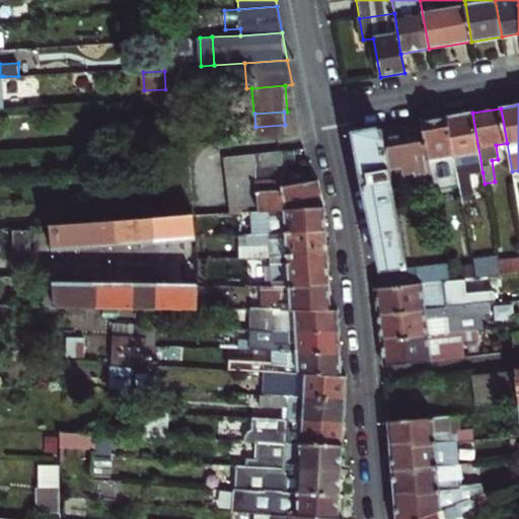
[(483,172),(472,113),(448,118),(459,186),(461,197),(473,195),(470,174),(483,172)]
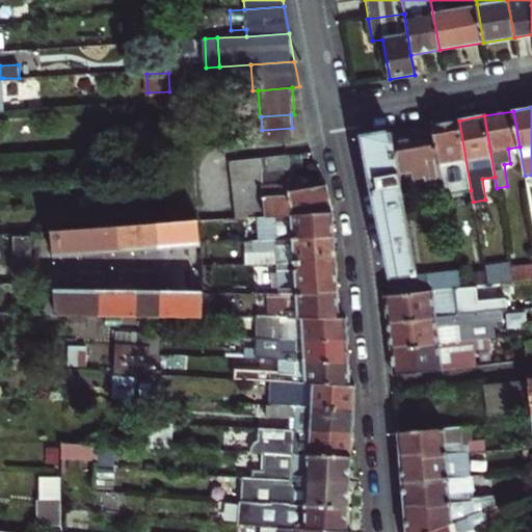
[(443,178),(447,204),(455,203),(453,193),(471,190),(459,121),(433,125),(435,135),(443,178)]
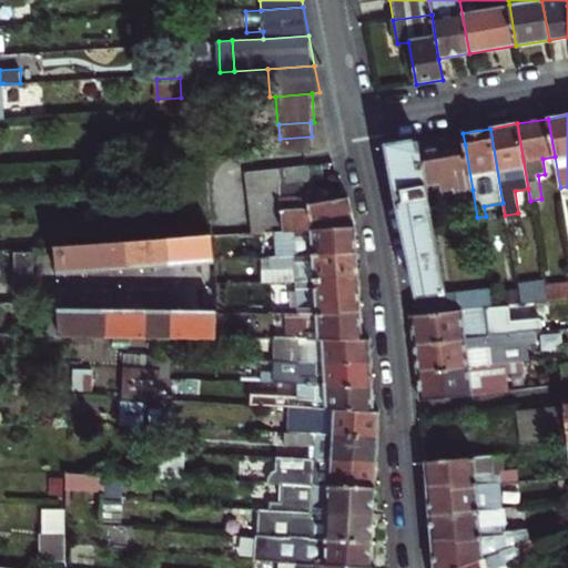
[(313,151),(312,137),(280,139),(281,153),(313,151)]
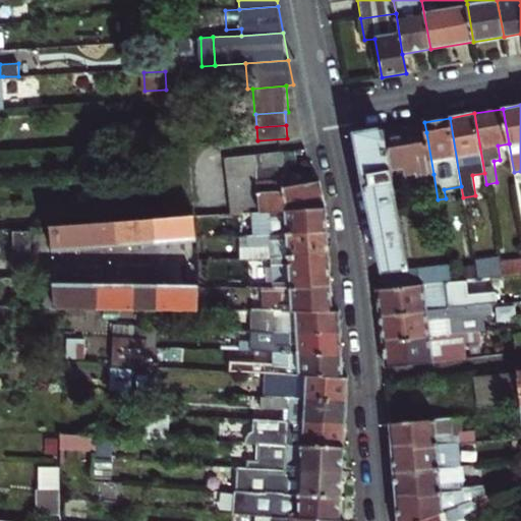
[(384,272),(408,269),(393,181),(386,138),(384,128),(363,132),(357,140),(365,186),(384,272)]
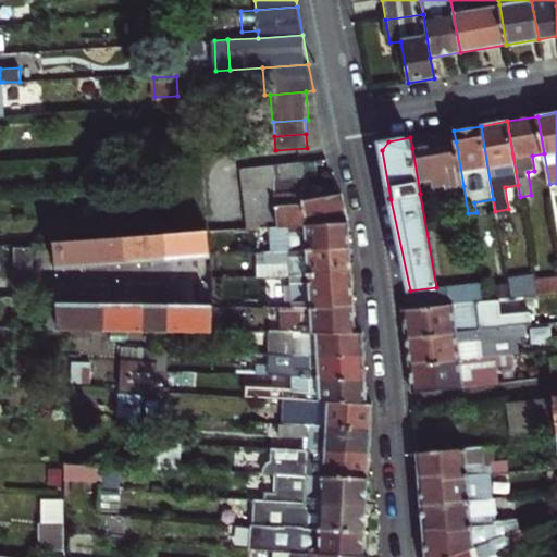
[(446,185),(447,188),(463,186),(456,141),(412,148),(420,194),(435,190),(435,186),(446,185)]
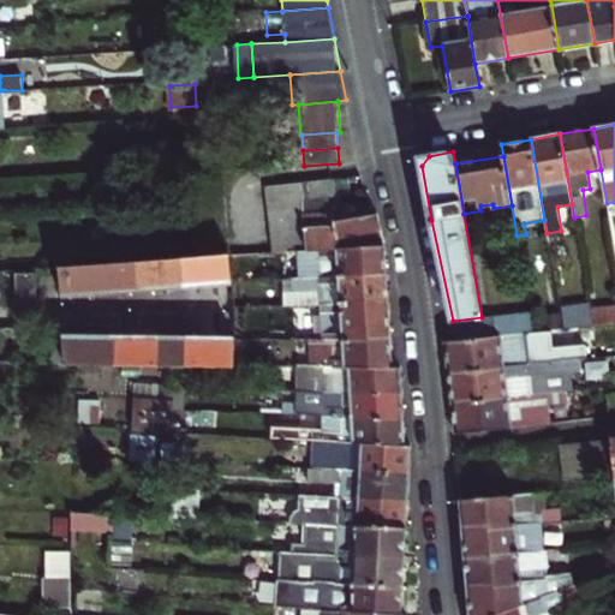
[(230,255),(227,224),(226,208),(224,177),(190,179),(195,244),(196,257),(230,255)]
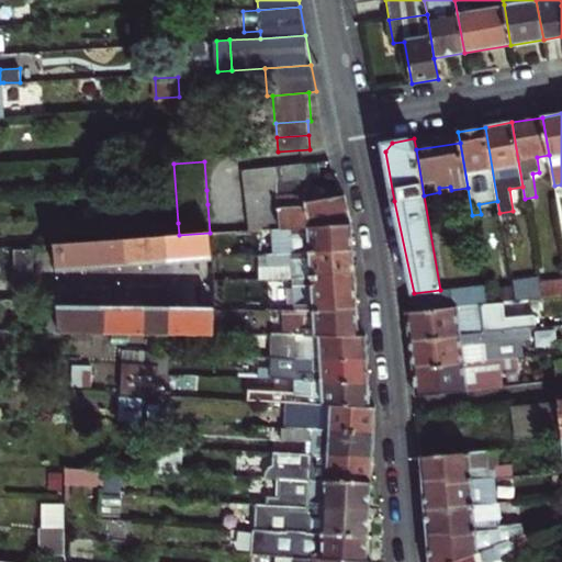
[(307,179),(305,164),(273,167),(274,182),(274,183),(307,179)]
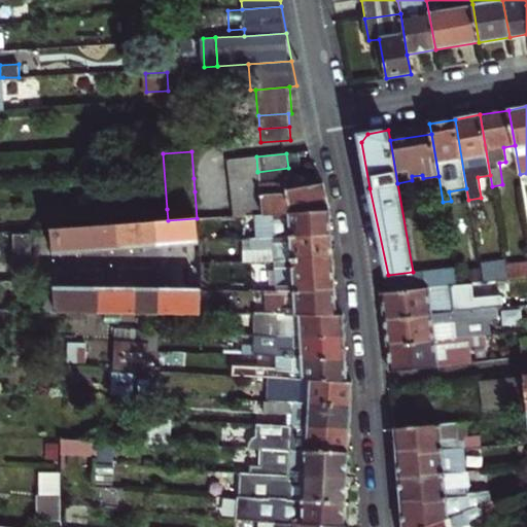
[(262,214),(260,199),(259,184),(257,172),(257,171),(256,156),(227,160),(234,216),(255,214),(262,214)]
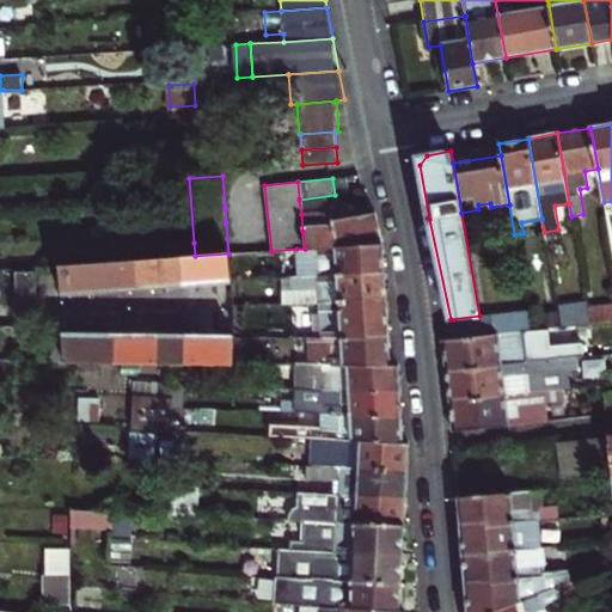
[(173,218),(183,216),(182,206),(172,206),(173,218)]
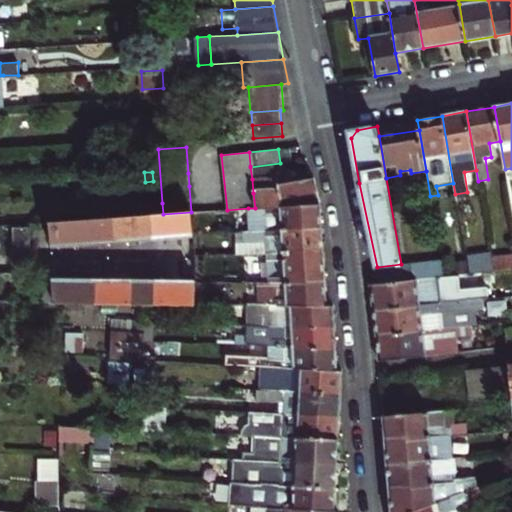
[(320,204),(313,177),(306,179),(277,183),(277,176),(252,179),(253,193),(255,208),(320,204)]
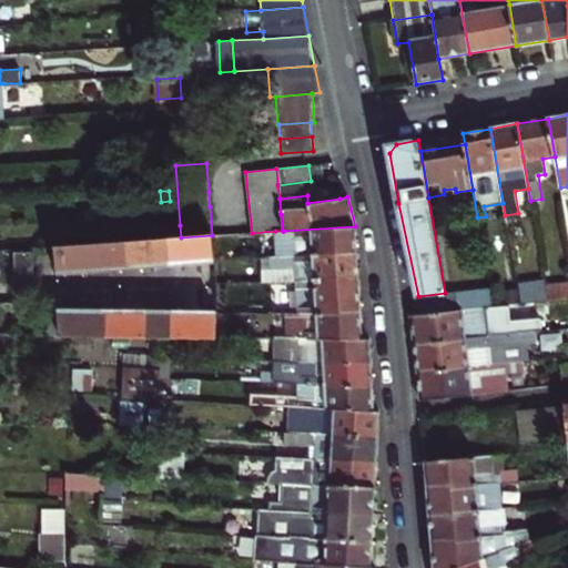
[(172,239),(181,237),(180,225),(171,226),(172,232),(172,239)]
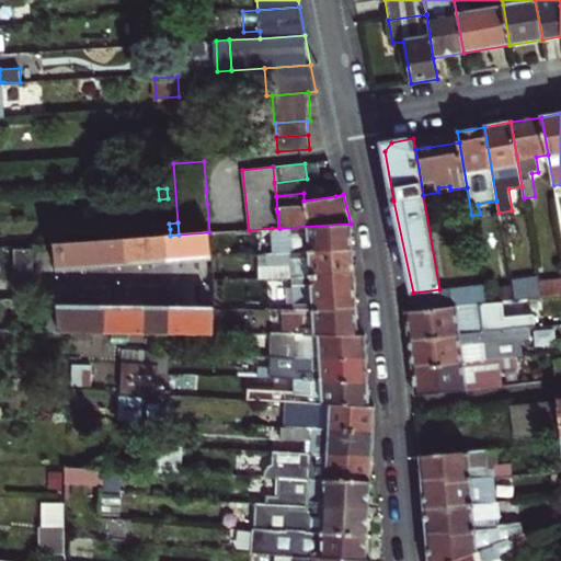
[(353,250),(351,224),(279,228),(272,228),(274,254),(289,253),(353,250)]
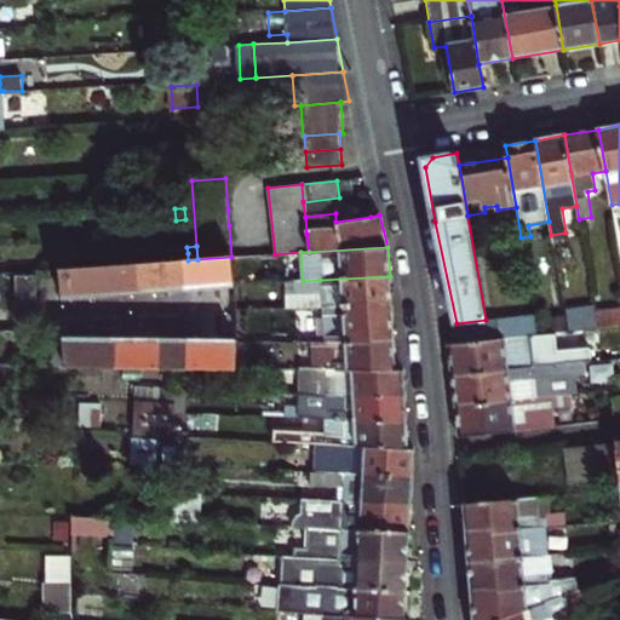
[(188,260),(188,253),(108,259),(109,267),(112,265),(142,264),(183,260),(188,260)]
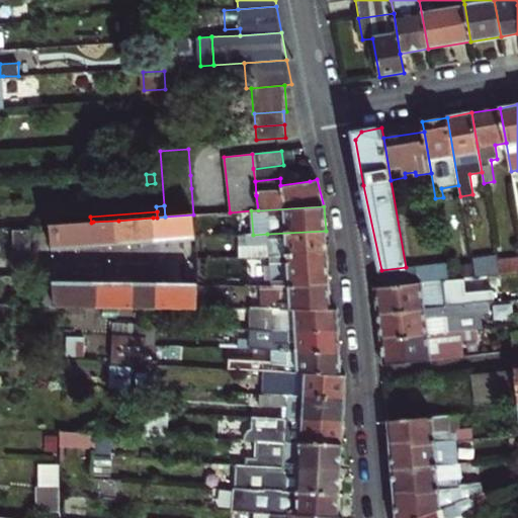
[(157,218),(153,218),(118,221),(93,222),(91,223),(51,226),(53,250),(65,249),(108,246),(137,245),(175,242),(196,240),(194,214),(193,214),(165,217),(157,218)]
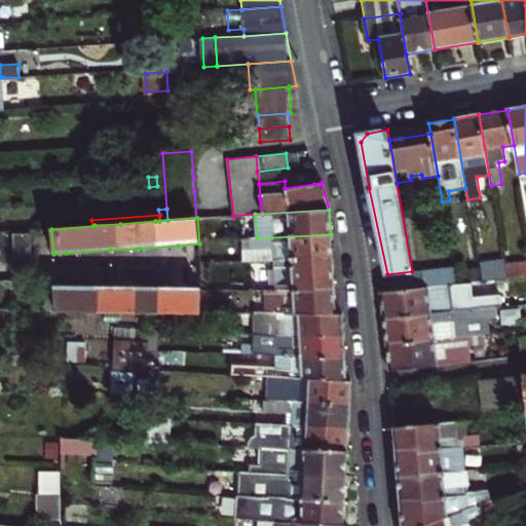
[(13,264),(31,263),(31,234),(12,234),(13,264)]
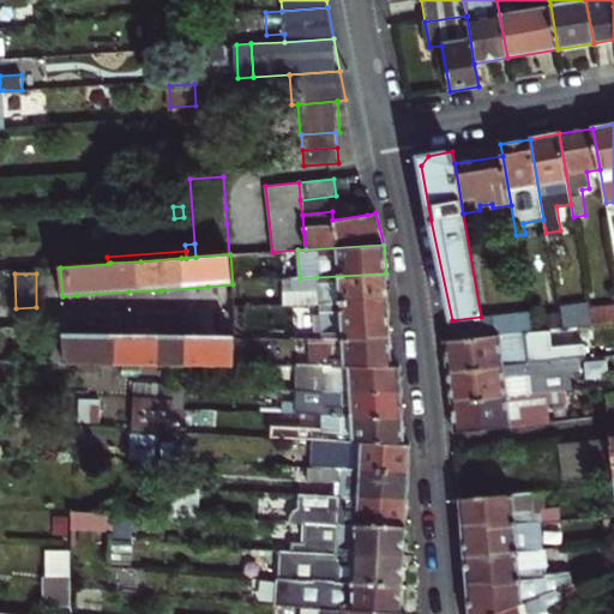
[(341,304),(387,302),(386,274),(317,277),(300,278),(290,278),(290,292),(318,290),(319,304),(341,304)]
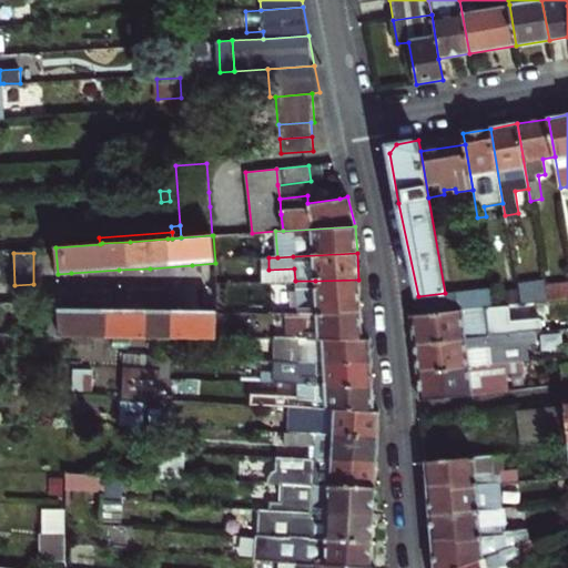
[(269,257),(261,259),(262,282),(295,281),(294,269),(269,270),(269,257)]
